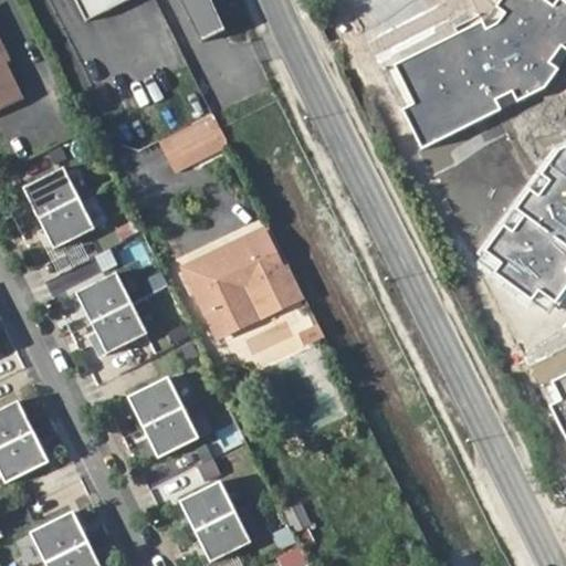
[(74,0),(86,23),(130,1),(129,0),(74,0)]
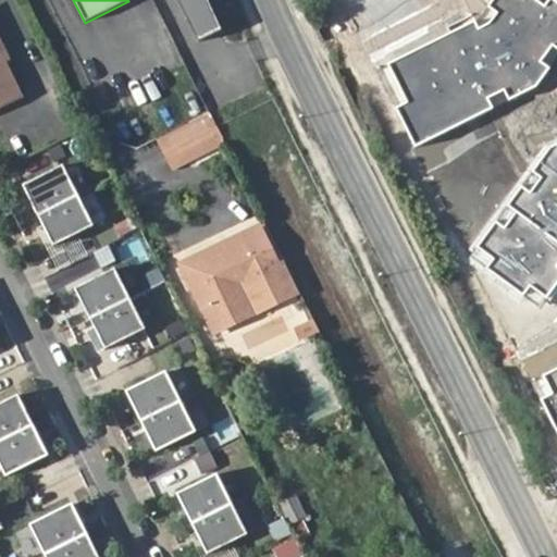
[(177,0),(199,44),(223,32),(211,9),(208,0),(177,0)]
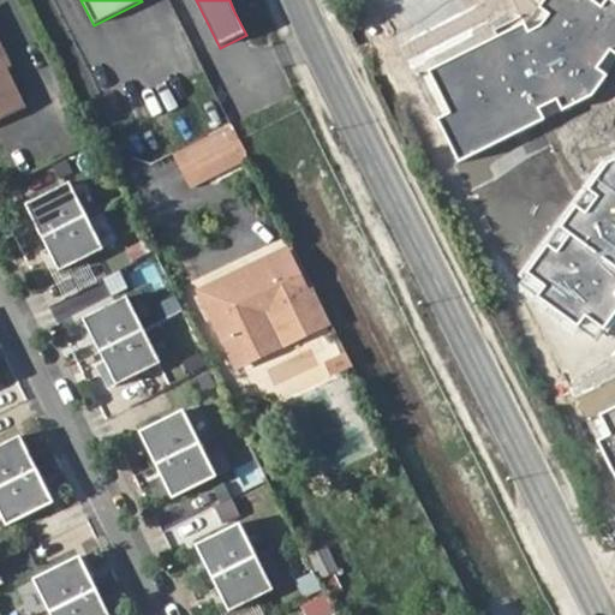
[(544,0),(539,9),(551,17),(543,28),(529,35),(525,28),(433,72),(454,118),(443,123),(461,159),(541,120),(535,109),(557,99),(563,111),(592,97),(608,77),(598,70),(610,54),(614,57),(614,3),(611,0),(605,0),(599,10),(585,0),(544,0)]
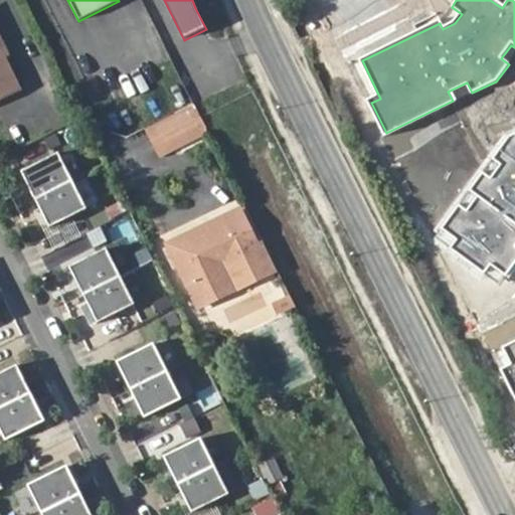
[(0,97),(18,88),(1,54),(0,54),(0,48),(2,48),(0,44),(0,97)]
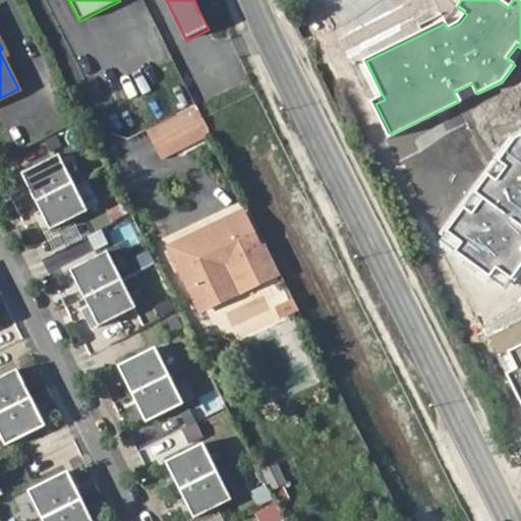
[(195,103),(143,126),(159,158),(211,134),(195,103)]
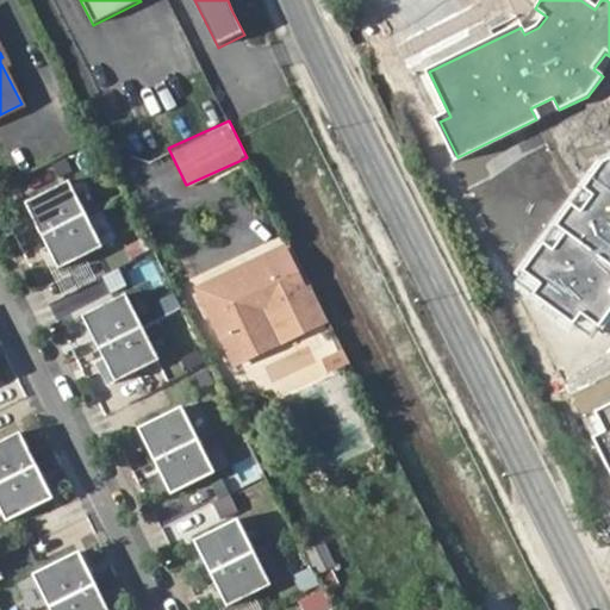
[(609,161),(603,166),(585,191),(596,199),(582,219),(572,212),(529,272),(546,284),(536,296),(578,325),(586,315),(601,325),(609,311),(609,161)]
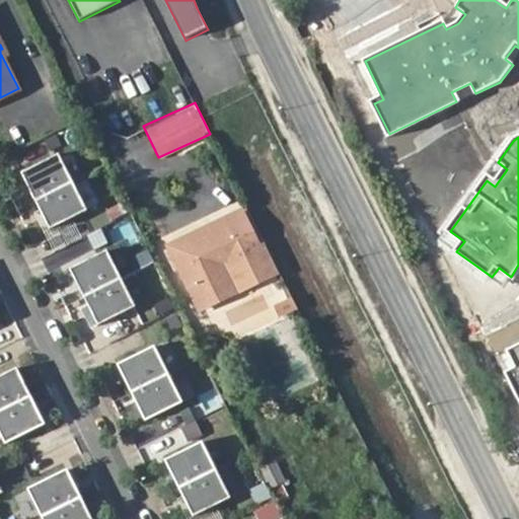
[(22,174),(35,202),(73,183),(60,156),(22,174)]
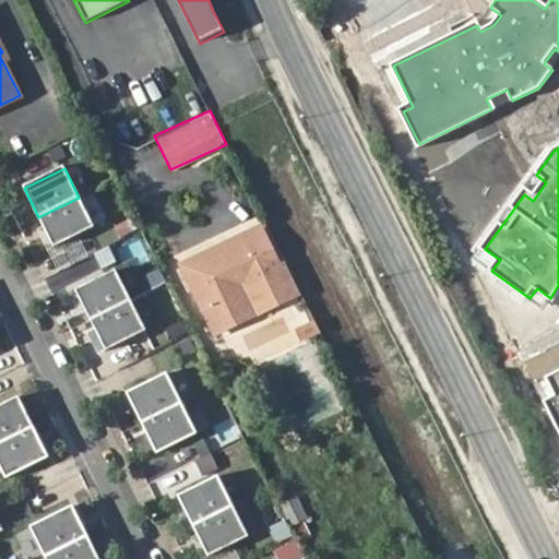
[(79,198),(38,217),(55,248),(94,227),(79,198)]
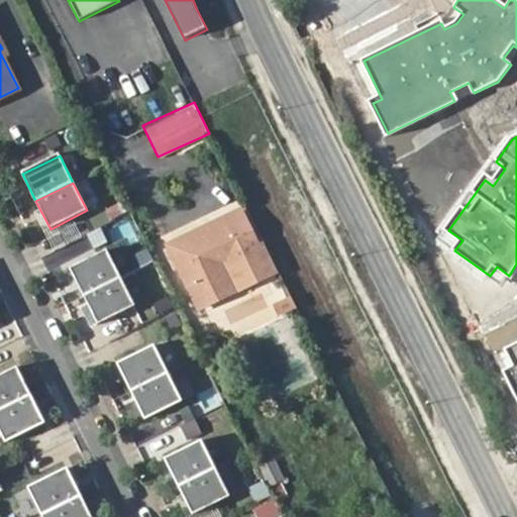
[(106,250),(70,269),(84,297),(120,279),(106,250)]
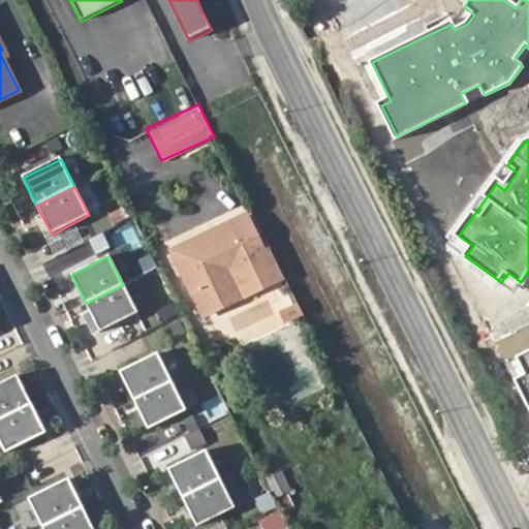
[(86,304),(100,333),(137,313),(123,285),(86,304)]
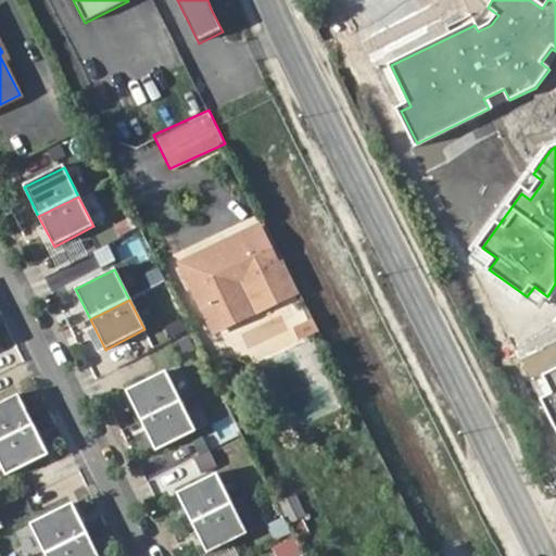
[(306,337),(317,331),(312,320),(302,326),(306,337)]
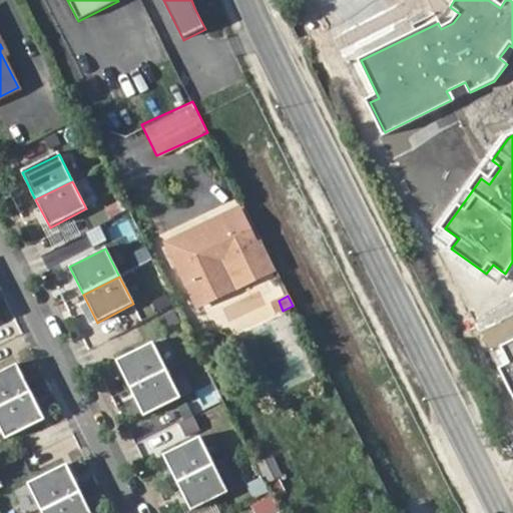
[(166,371),(152,343),(116,362),(130,389),(166,371)]
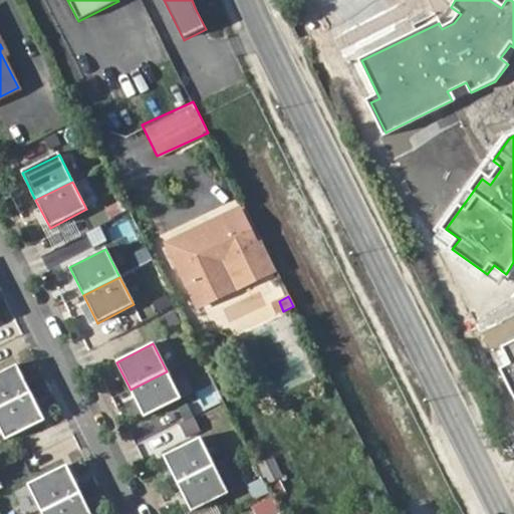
[(513,345),(505,350),(511,364),(501,369),(513,396),(513,345)]
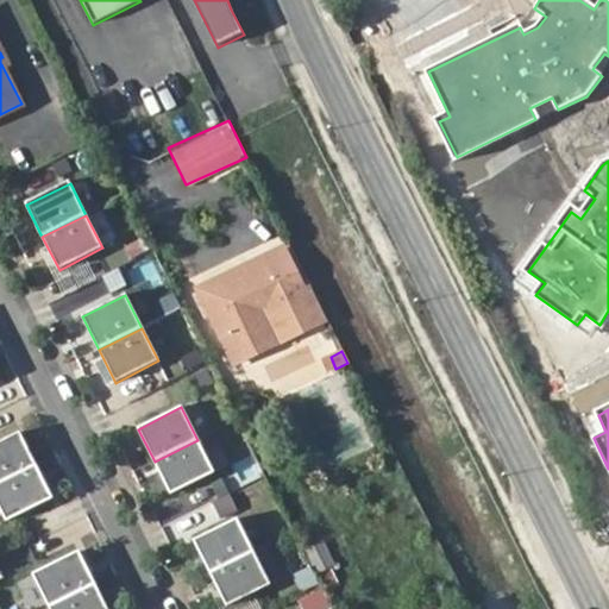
[(0,484),(36,466),(18,434),(0,443),(0,484)]
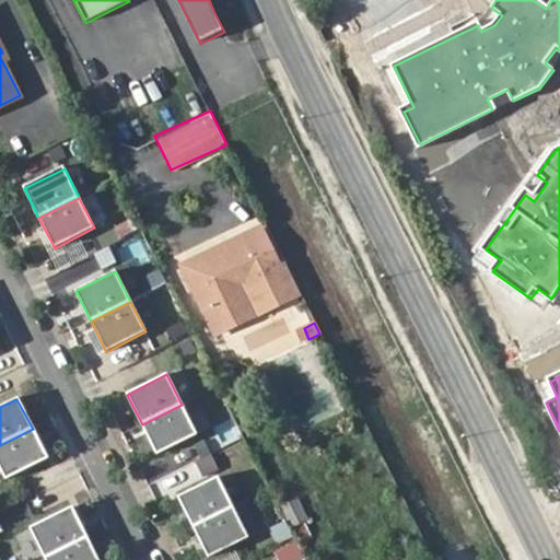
[(142,424),(156,455),(197,435),(182,405),(142,424)]
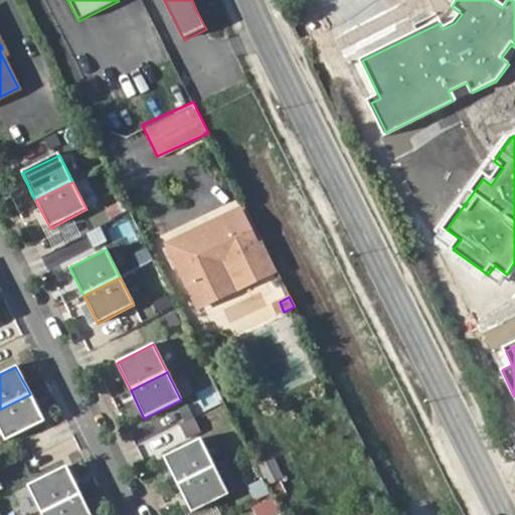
[(0,427),(7,442),(43,422),(30,394),(0,409),(0,427)]
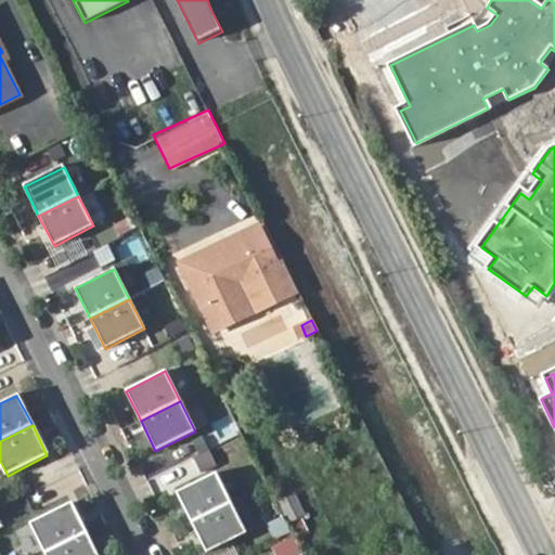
[(216,474),(177,493),(192,524),(231,503),(216,474)]
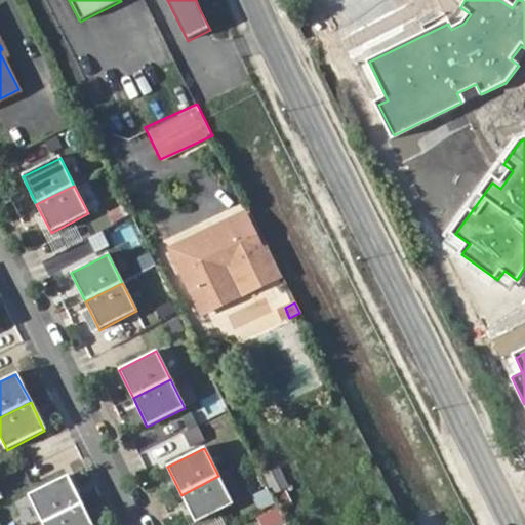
[(278,465),(261,472),(272,495),(288,487),(278,465)]
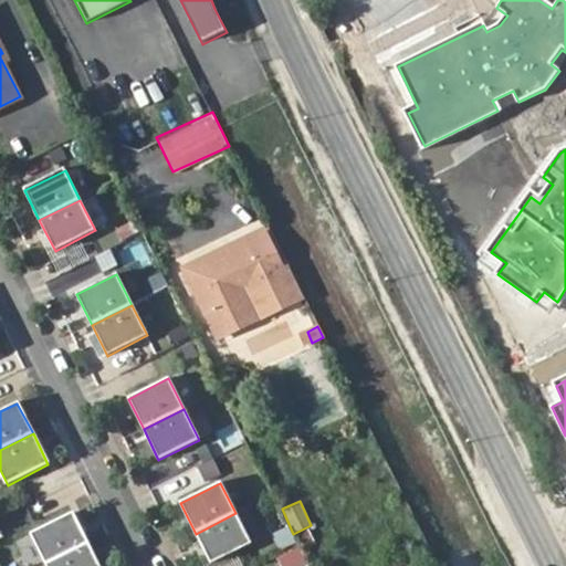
[(88,544),(72,513),(32,533),(48,564),(88,544)]
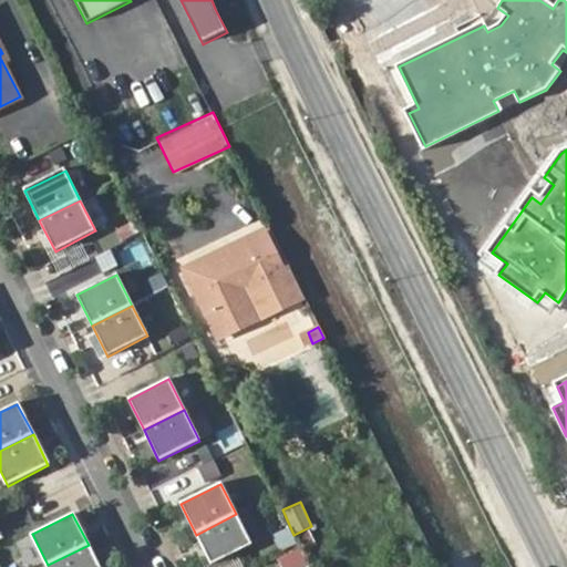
[(196,535),(210,565),(251,545),(236,514),(196,535)]
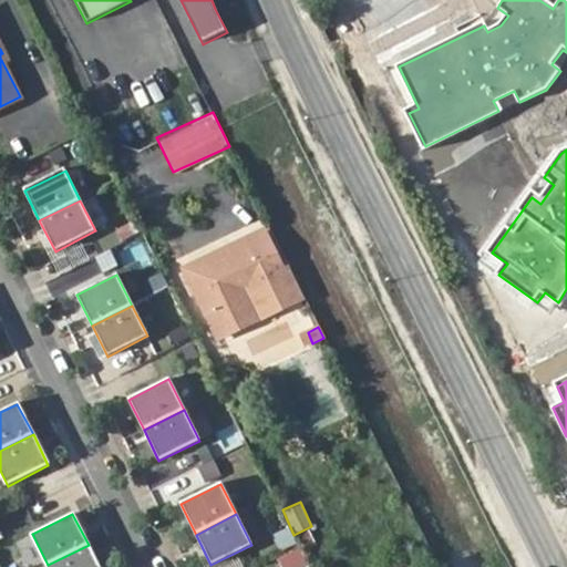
[(269,534),(276,552),(295,544),(288,526),(269,534)]
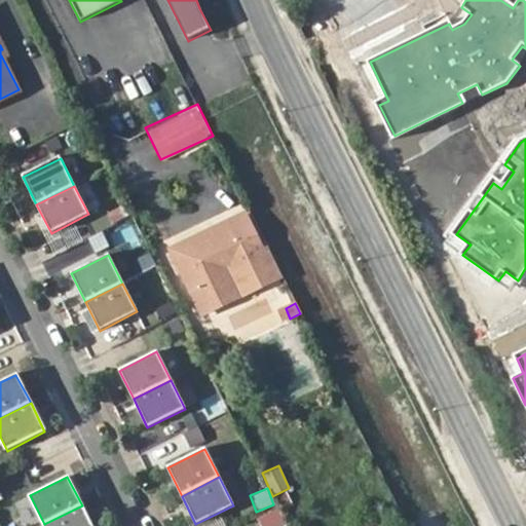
[(91,525),(82,505),(44,524),(44,525),(91,525)]
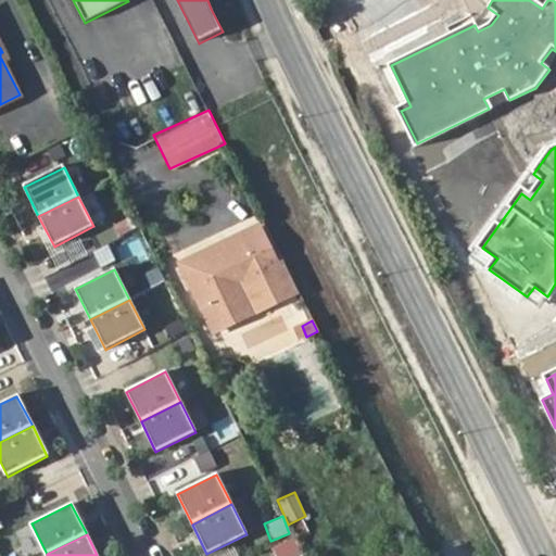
[(273,555),(301,555),(291,535),(268,545),(273,555)]
